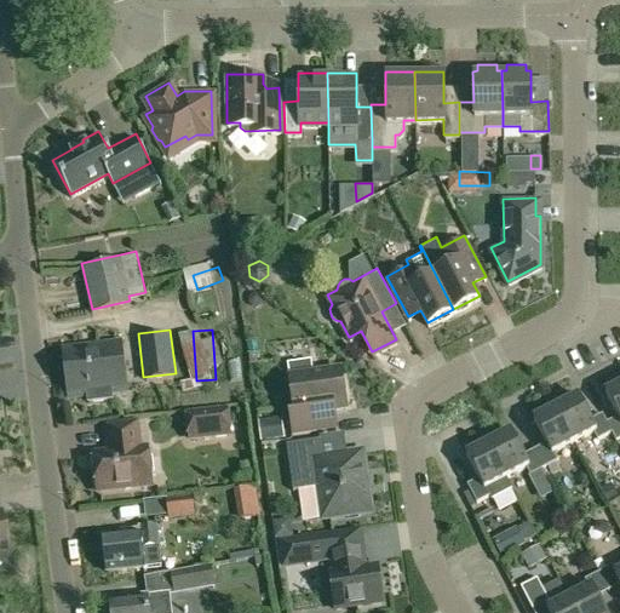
[(110,388),(125,387),(119,339),(62,345),(68,393),(87,390),(89,399),(112,395),(110,388)]
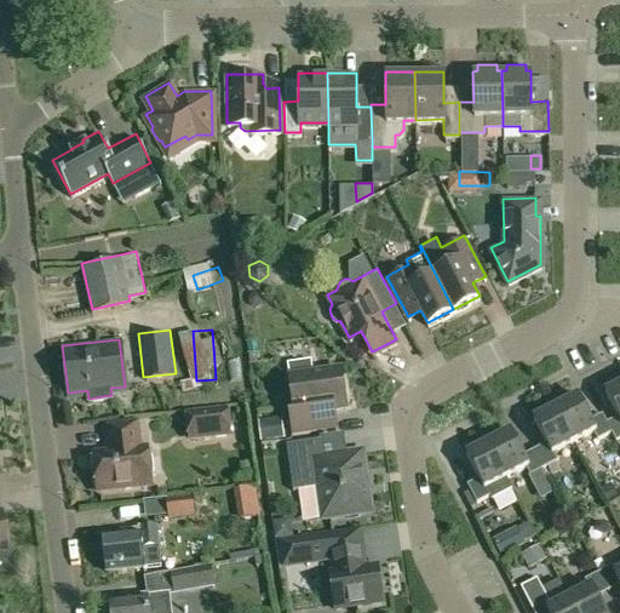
[(290,411),(292,429),(326,424),(323,408),(346,405),(340,366),(313,370),(310,356),(287,360),(294,411),(290,411)]
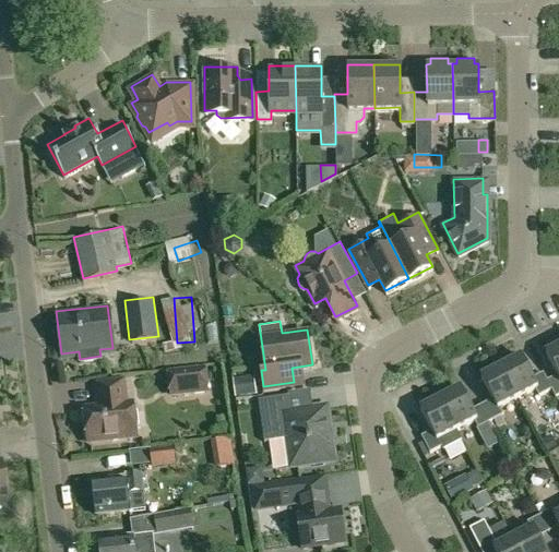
[(24,355),(24,338),(9,338),(10,355),(24,355)]
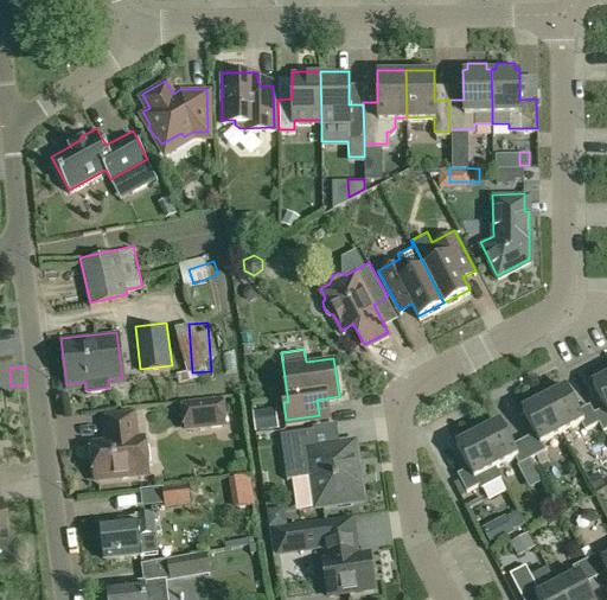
[(605,403),(594,409),(599,420),(602,428),(606,425),(606,372),(592,381),(605,403)]
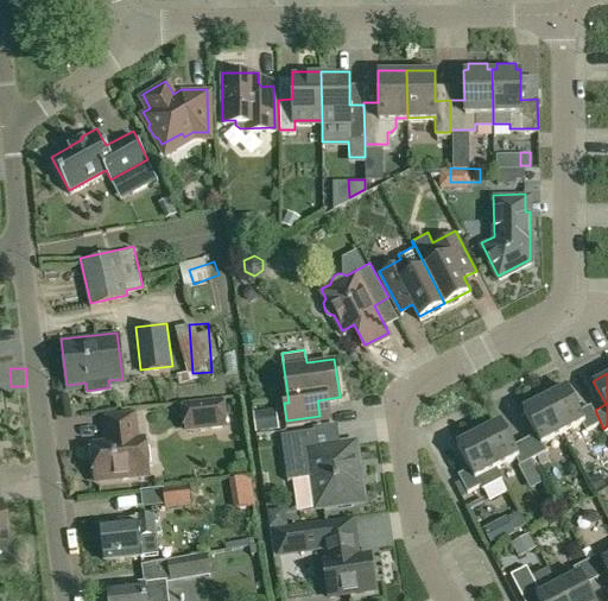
[(595,410),(590,402),(580,407),(567,384),(545,396),(563,430),(582,419),(586,428),(600,421),(595,410)]
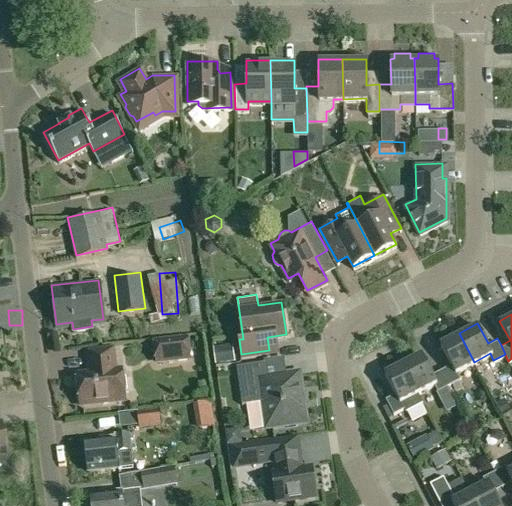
[(450,362),(441,367),(449,383),(461,377),(458,370),(474,362),(459,333),(440,343),(450,362)]
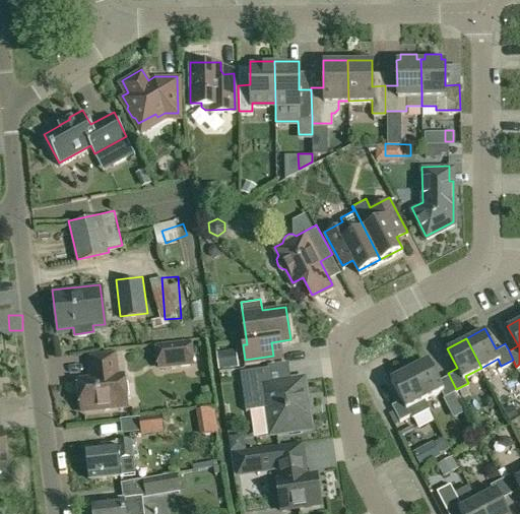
[(158,367),(194,363),(192,341),(192,339),(156,342),(156,345),(154,345),(156,363),(157,363),(158,367)]
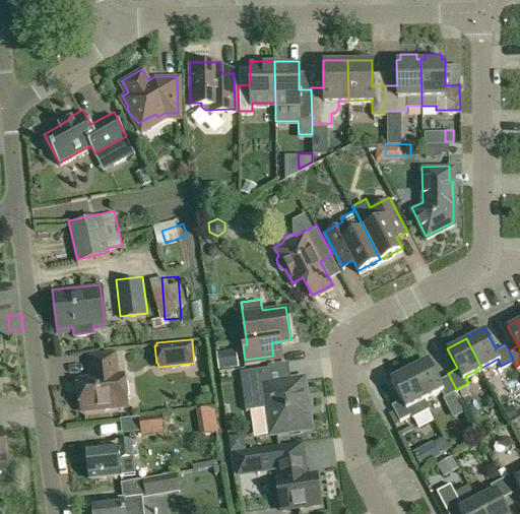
[(124,398),(122,373),(116,374),(114,351),(87,354),(90,377),(78,378),(81,408),(109,405),(108,400),(124,398)]
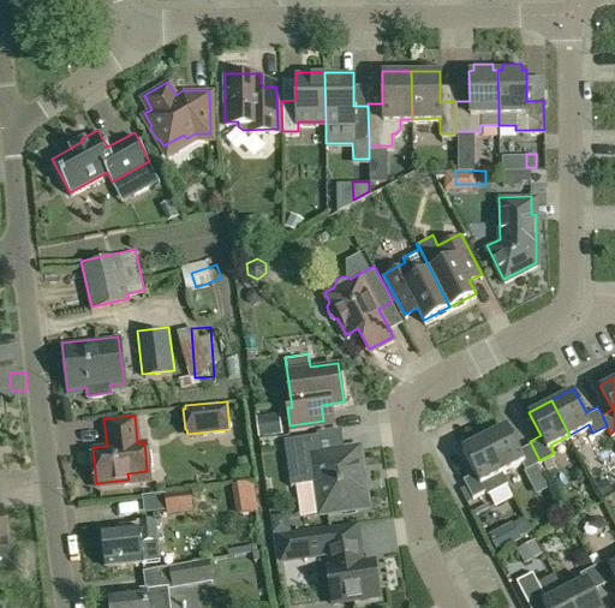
[(506,424),(484,435),(502,470),(521,460),(525,468),(539,460),(530,441),(519,447),(506,424)]
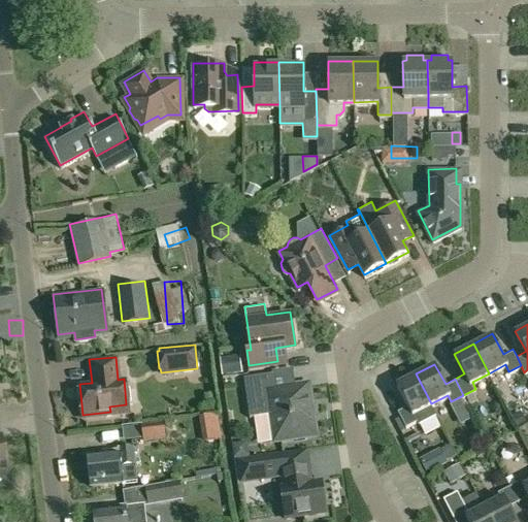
[(305,435),(307,432),(315,431),(307,383),(274,387),(271,370),(243,374),(249,414),(271,411),(272,420),(276,419),(279,436),(293,434),(296,436),(305,435)]
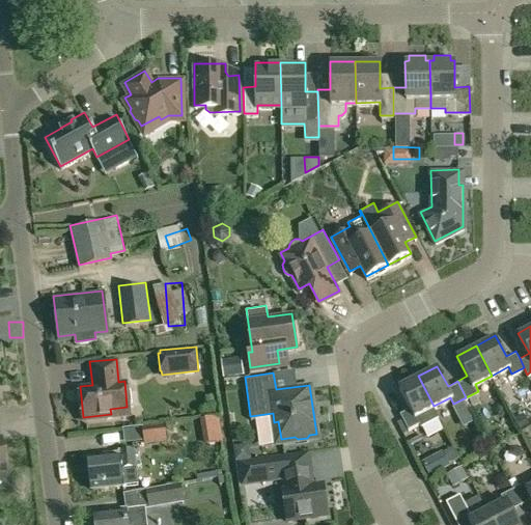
[(408,427),(420,421),(422,424),(439,415),(434,406),(418,376),(398,386),(410,407),(410,412),(401,416),(402,417),(408,427)]
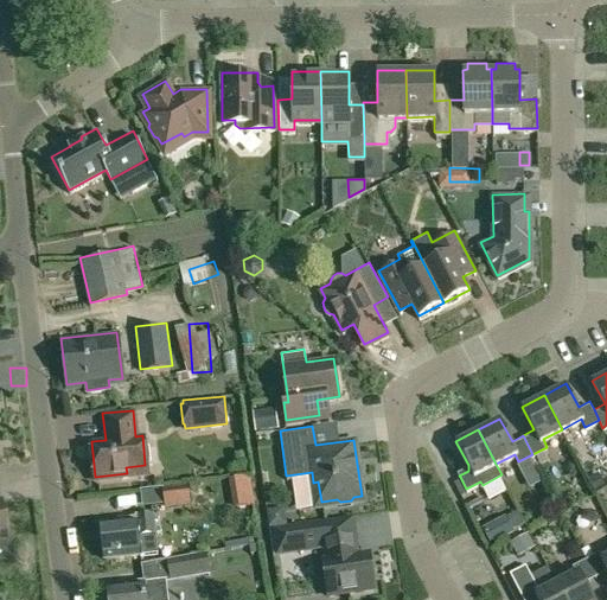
[(598,471),(587,477),(594,491),(605,486),(598,471)]
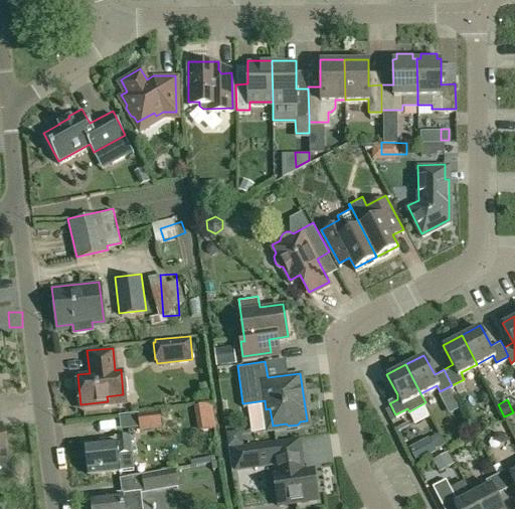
[(204,429),(223,428),(222,400),(203,401),(204,429)]
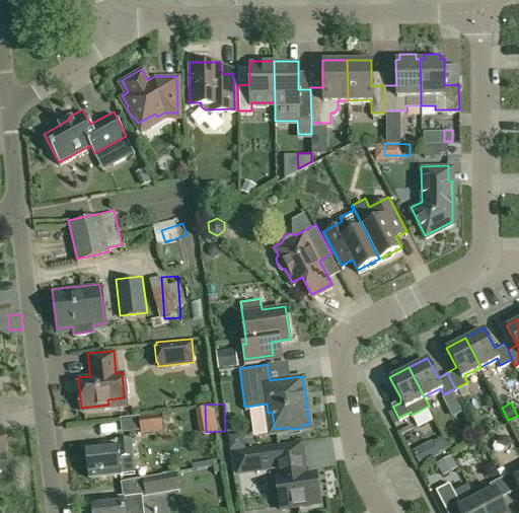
[(163,428),(161,411),(161,410),(120,415),(121,429),(140,427),(140,430),(163,428)]
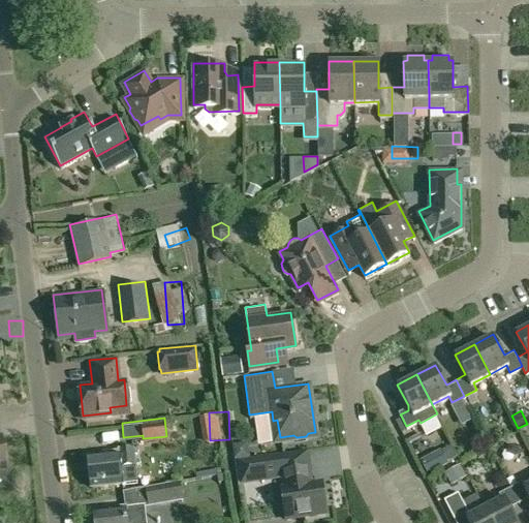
[(91,484),(122,481),(137,480),(134,462),(132,445),(118,447),(118,450),(104,452),(104,455),(88,457),(91,484)]
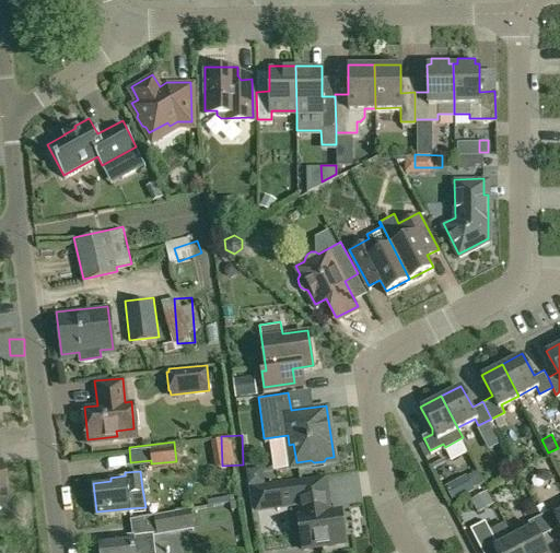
[(328,509),(324,475),(296,480),(251,486),(253,508),(300,503),(301,514),(298,515),(302,545),(346,539),(341,508),(328,509)]
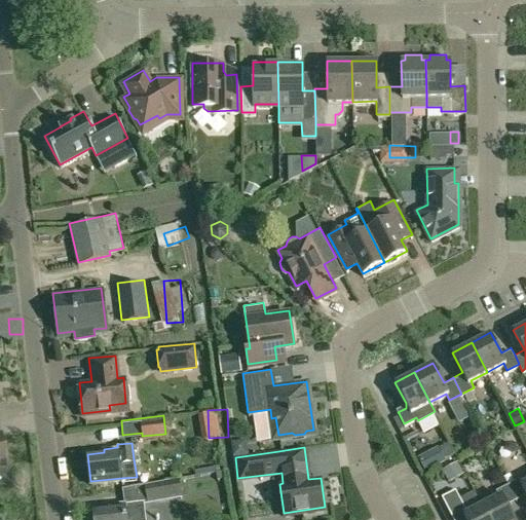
[(515,467),(503,474),(516,497),(525,492),(525,480),(523,482),(515,467)]
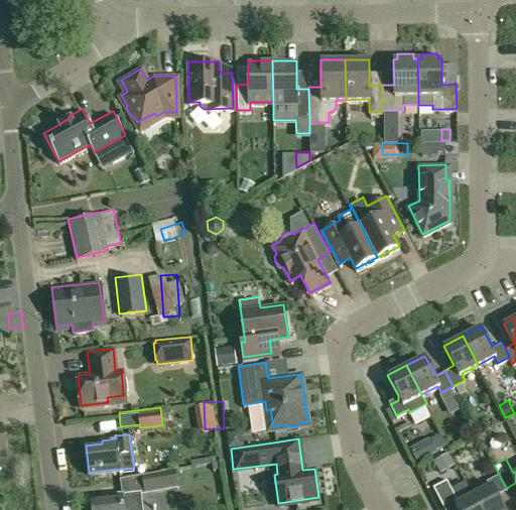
[(474,493),(482,509),(506,509),(497,493),(506,488),(494,465),(487,469),(491,476),(486,479),(490,485),(474,493)]
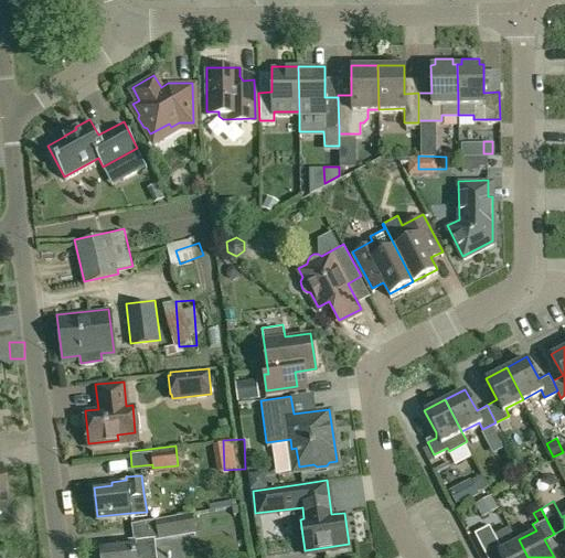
[(119,545),(100,547),(102,557),(151,557),(151,550),(156,549),(155,538),(155,536),(153,534),(182,529),(179,513),(156,517),(132,522),(135,538),(118,540),(119,545)]
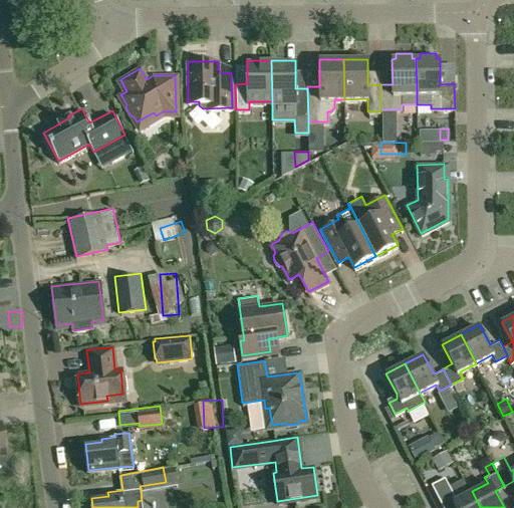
[(454,507),(480,507),(472,491),(458,499),(445,475),(431,483),(444,507),(452,507),(454,507)]
